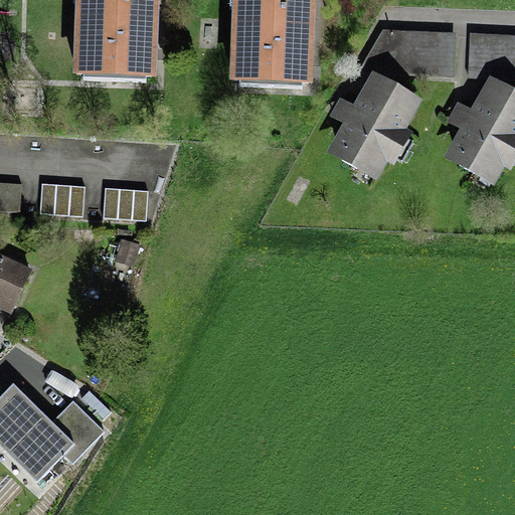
[(159,0),(74,0),(72,73),(157,77),(159,0)]
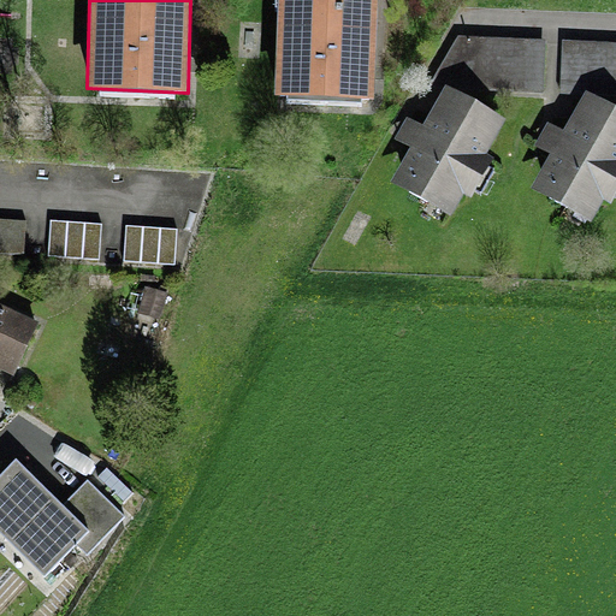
[(378,0),(277,0),(274,95),(374,99),(378,0)]
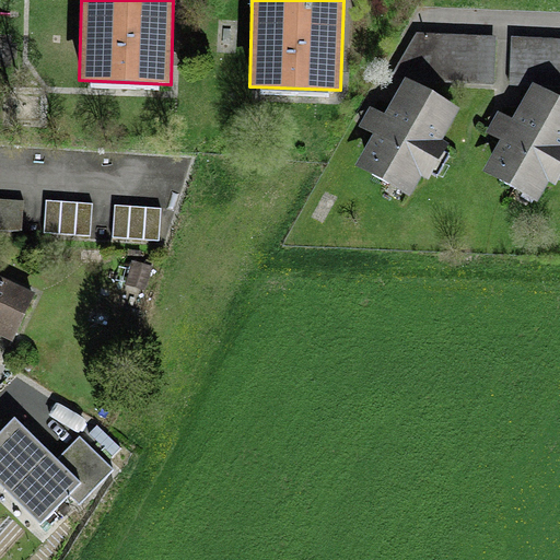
[(494,39),(418,36),(392,79),(492,83),(494,39)]
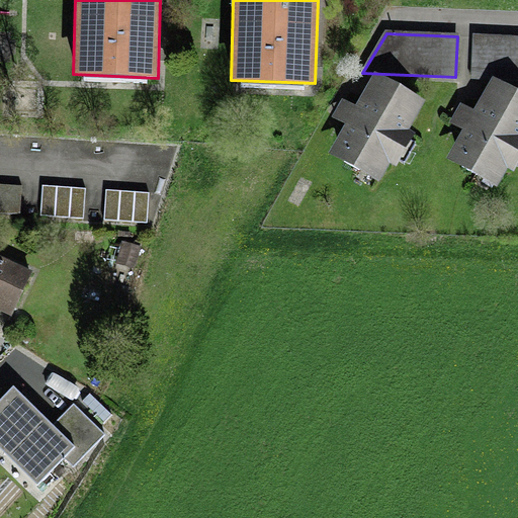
[(517,38),(475,37),(473,79),(517,80),(517,38)]
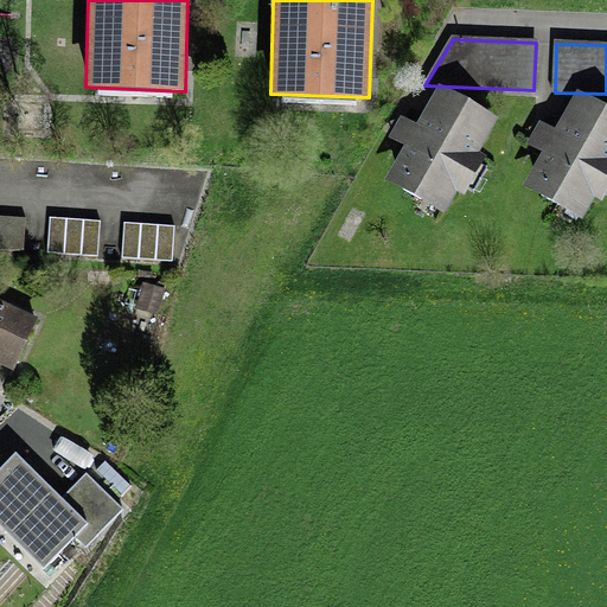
[(451,107),(442,102),(425,134),(414,128),(406,144),(415,148),(400,177),(408,181),(403,190),(420,199),(425,191),(441,200),(453,181),(461,185),(474,161),(467,157),(484,126),(467,117),(472,109),(454,98),(451,107)]
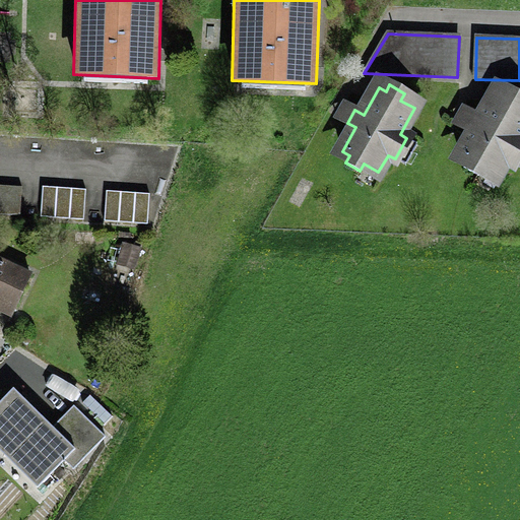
[(519,101),(519,95),(509,89),(505,96),(497,91),(480,120),(472,115),(465,128),(473,132),(460,155),(467,159),(463,168),(478,176),(482,169),(497,177),(506,160),(513,165),(519,152),(519,141),(517,140),(519,135),(519,105),(518,105),(519,101)]
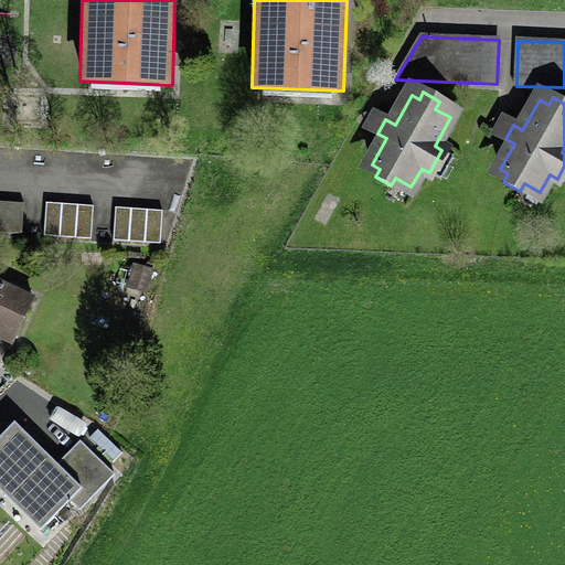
[(23,202),(0,200),(0,231),(21,233),(23,202)]
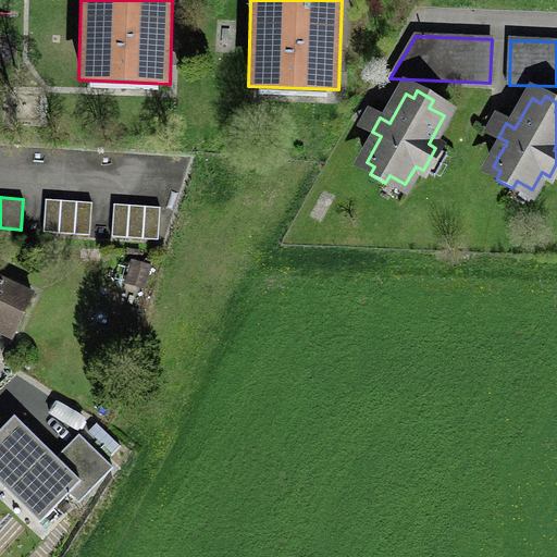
[(91,202),(46,199),(44,232),(89,235),(91,202)]
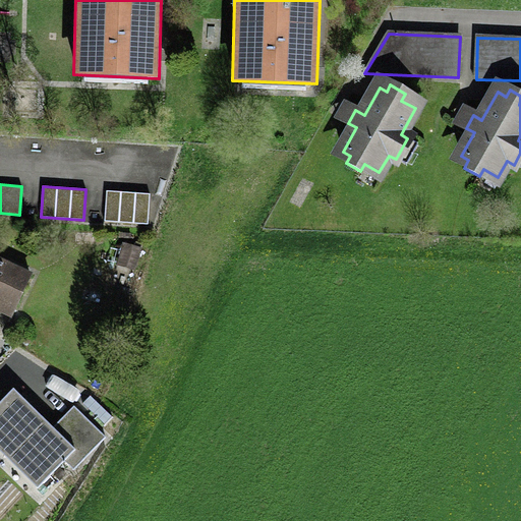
[(150,193),(107,190),(104,221),(148,224),(150,193)]
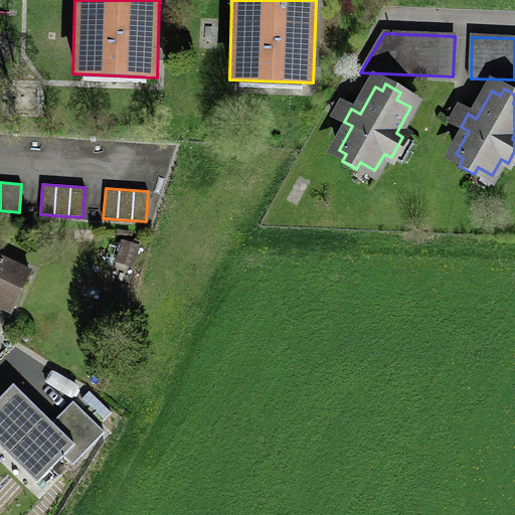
[(0,301),(13,307),(29,273),(0,259),(0,301)]
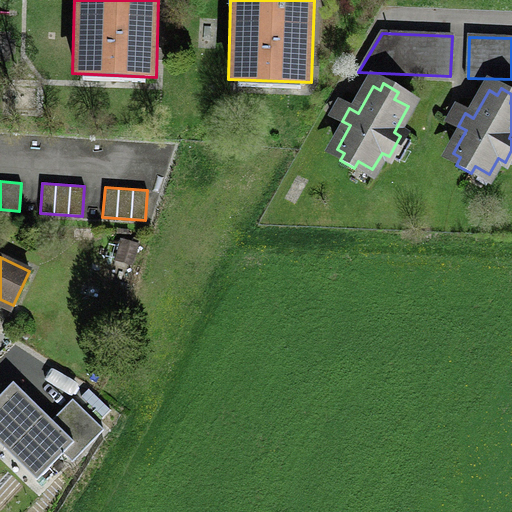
[(12,383),(0,396),(0,440),(37,476),(35,479),(37,481),(63,453),(73,462),(104,430),(73,399),(51,421),(12,383)]
